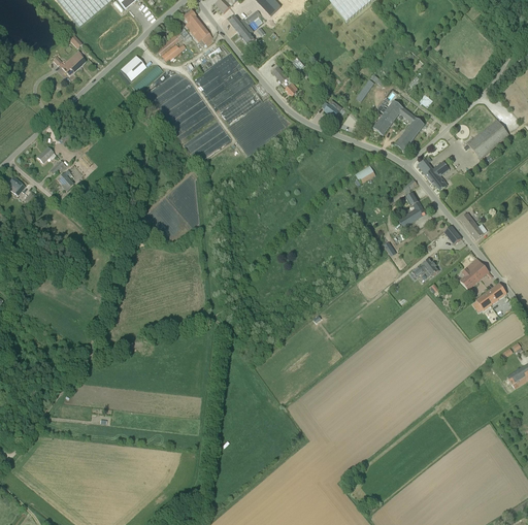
[(118,0),(122,4),(125,8),(134,0),(58,0),(79,26),(109,0),(118,0)]
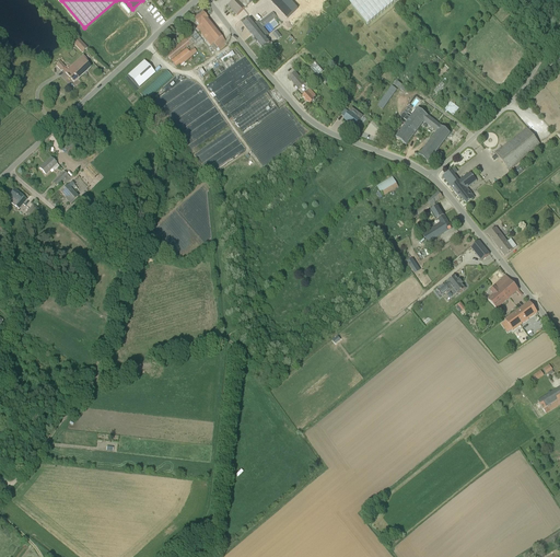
[(231,0),(228,3),(237,13),(249,0),(231,0)]
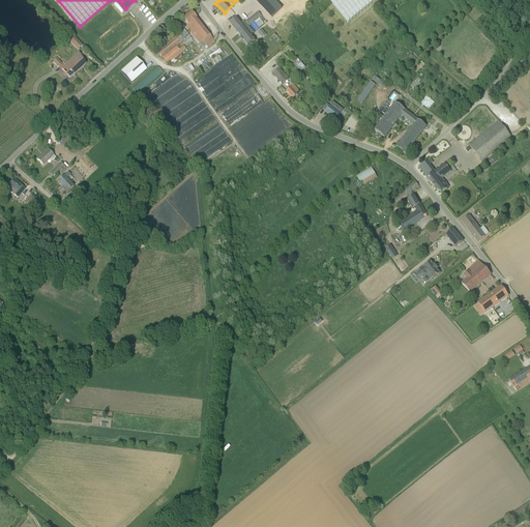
[(257,0),(271,15),(280,7),(282,5),(276,0),(257,0)]
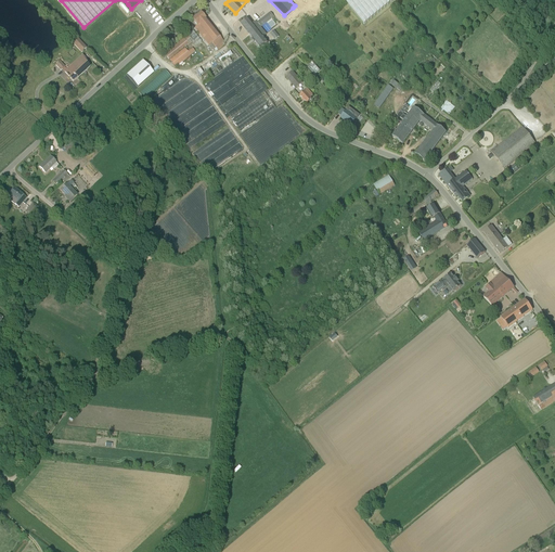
[(346,0),(364,22),(389,0),(346,0)]
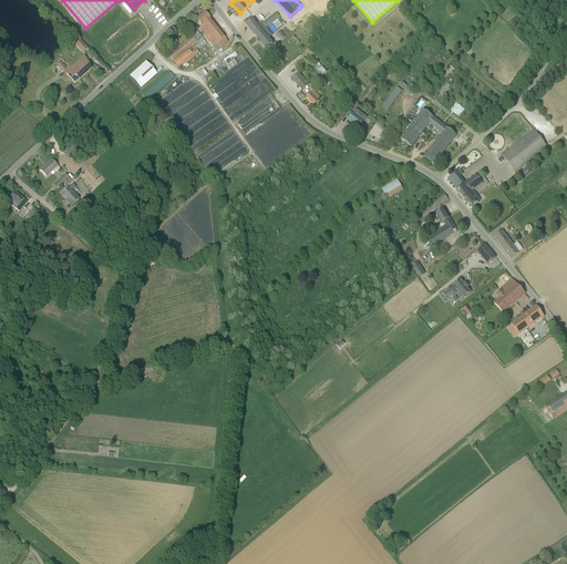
[(199,26),(214,43),(217,41),(225,34),(205,10),(196,17),(202,23),(199,26)]
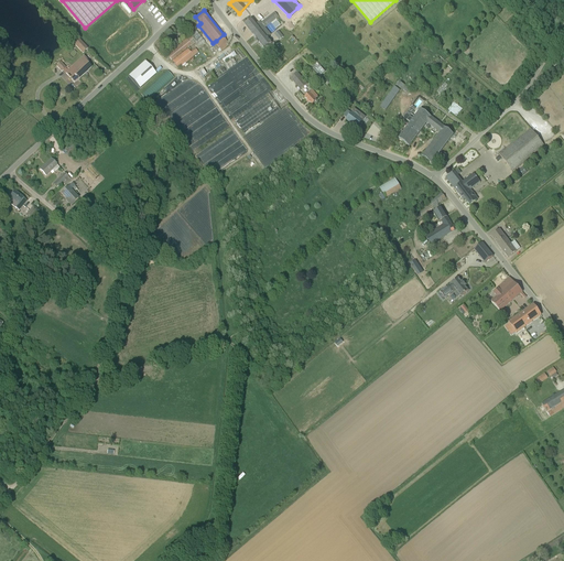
[(264,46),(272,40),(267,34),(270,32),(260,19),(257,21),(252,15),(245,22),(264,46)]
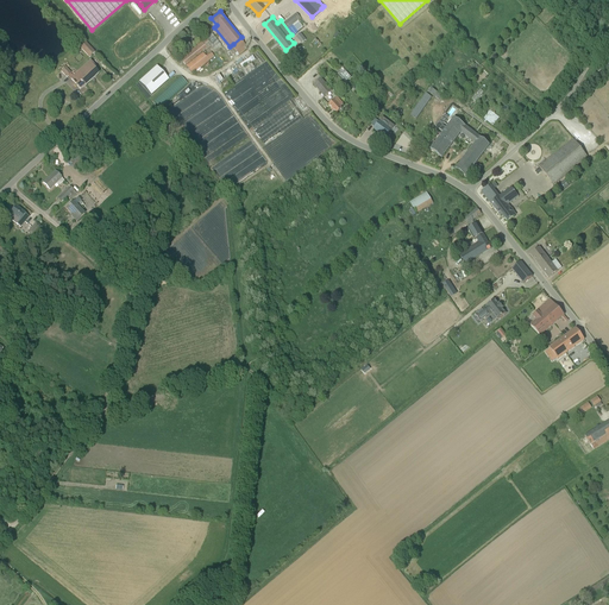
[(181,56),(186,62),(211,42),(215,48),(221,43),(212,31),(181,56)]
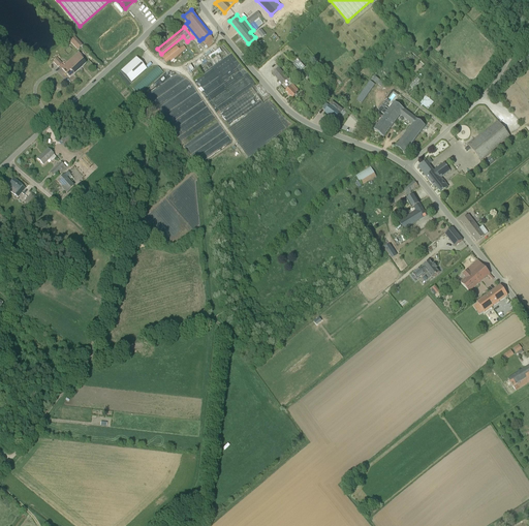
[(74,34),(74,35),(70,39),(78,48),(83,42),(74,34)]
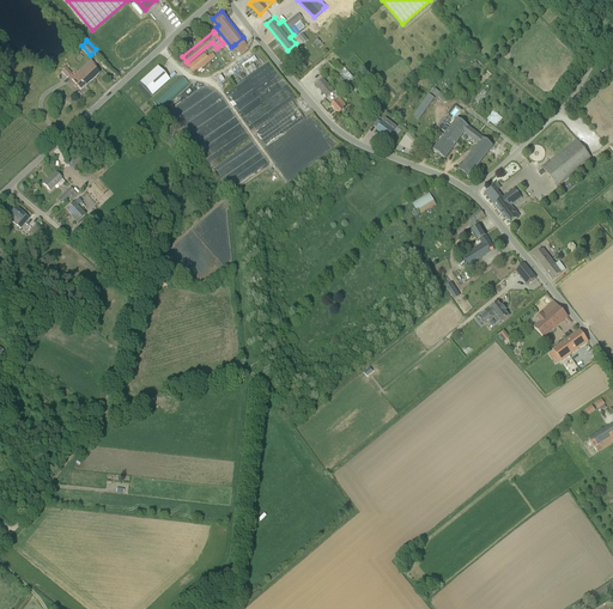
[(204,49),(188,62),(194,71),(216,54),(212,49),(207,53),(204,49)]
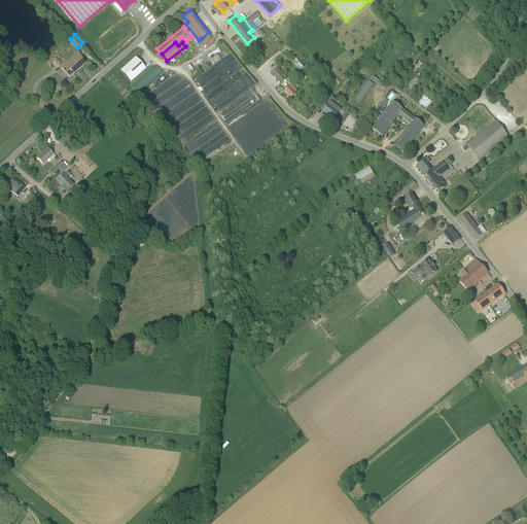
[(208,54),(210,57),(221,49),(218,45),(208,54)]
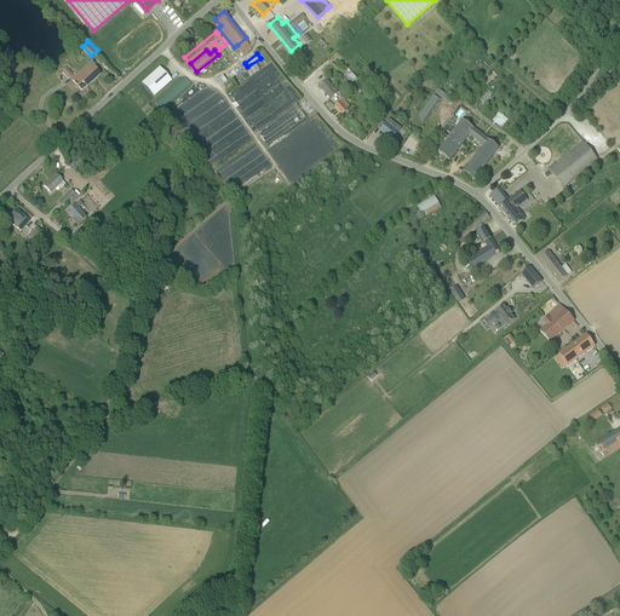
[(101,72),(97,67),(98,65),(92,58),(72,78),(81,88),(101,72)]
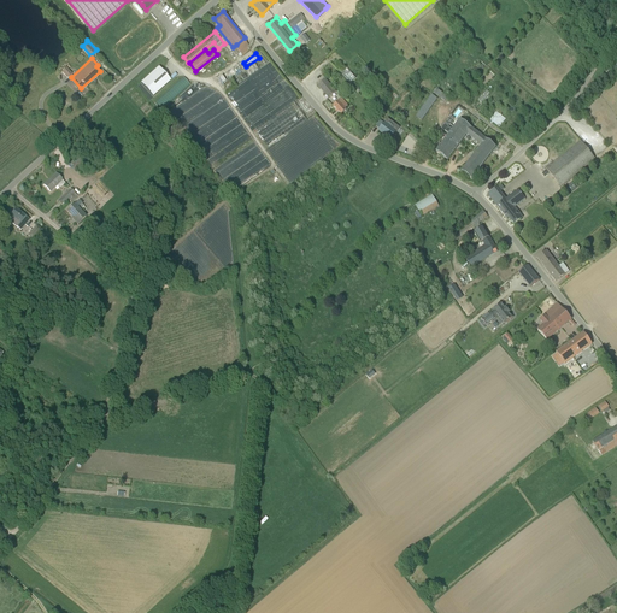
[(245,68),(250,74),(259,66),(254,60),(245,68)]
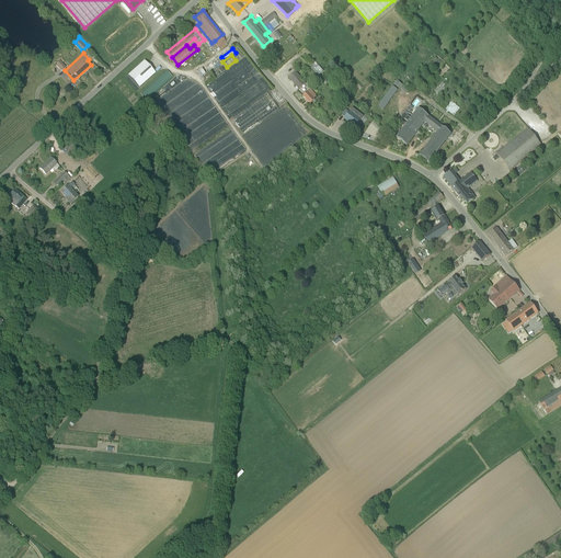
[(66,65),(60,59),(56,63),(61,69),(63,68),(66,65)]
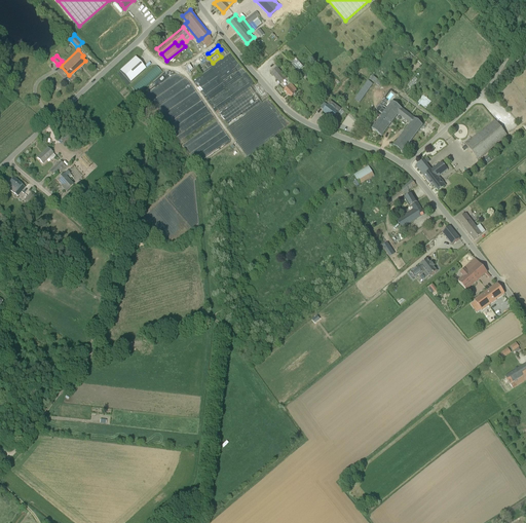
[(135,55),(119,69),(130,80),(145,67),(135,55)]
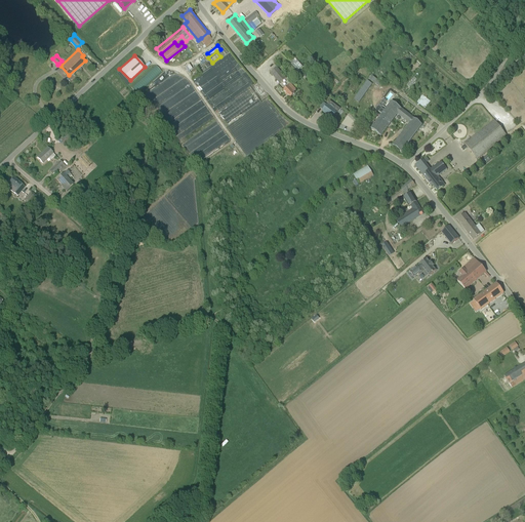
[(297,68),(301,64),(294,55),(289,59),(297,68)]
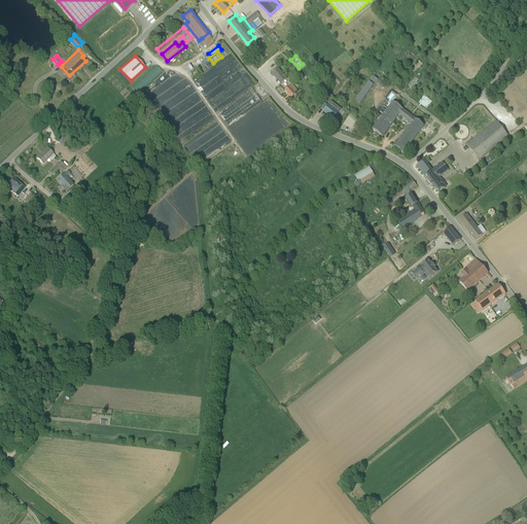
[(156,64),(132,85),(138,92),(162,69),(156,64)]
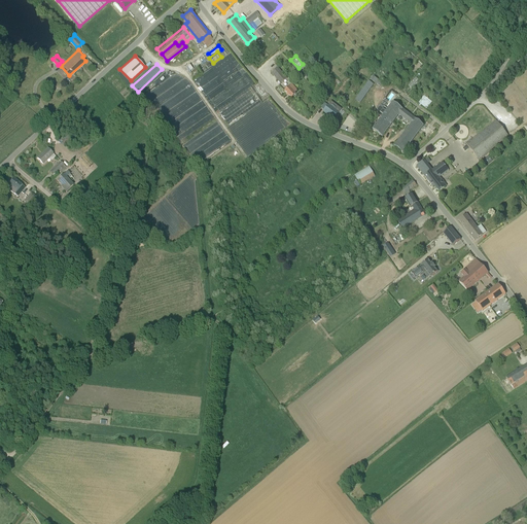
[(281,81),(287,76),(278,65),(272,70),(281,81)]
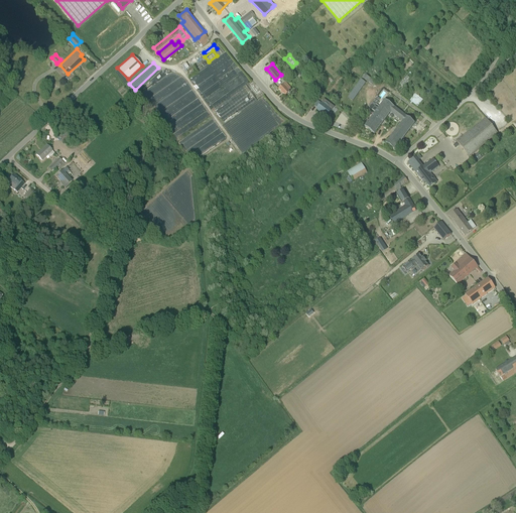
[(317,68),(315,70),(307,78),(311,83),(319,75),(318,74),(321,72),(317,68)]
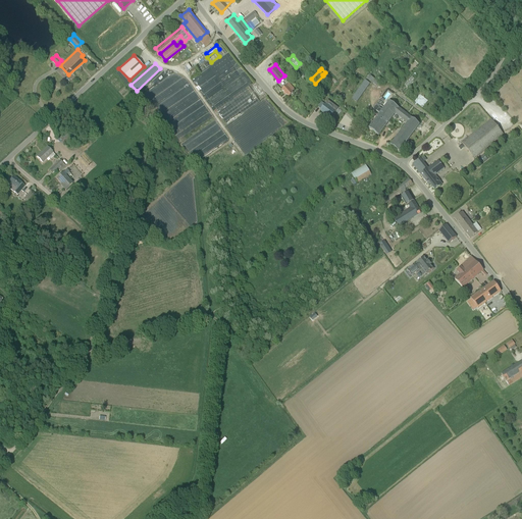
[(372,80),(376,83),(379,79),(378,78),(377,79),(368,72),(366,75),(372,80)]
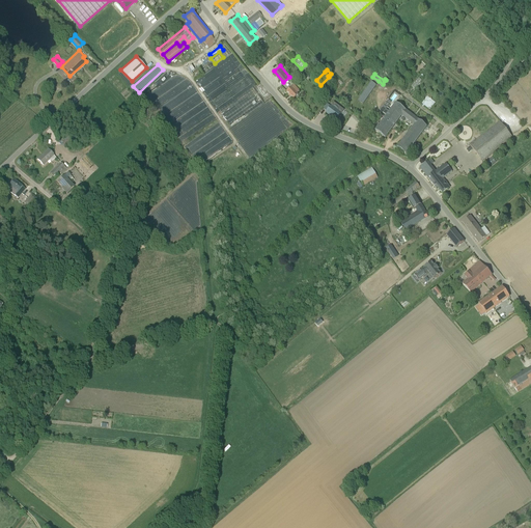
[(294,96),(298,91),(297,90),(300,88),(295,82),(287,89),(294,96)]
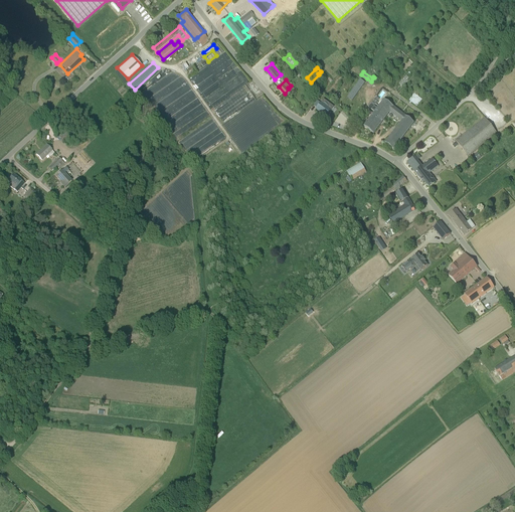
[(368,105),(375,110),(364,124),(373,132),(390,110),(402,119),(385,141),(393,147),(409,127),(413,120),(395,107),(384,98),(379,104),(372,99),(368,105)]
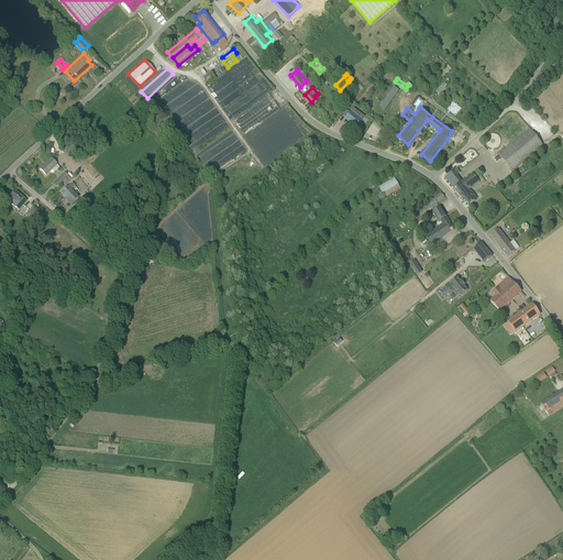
[(357,113),(351,109),(345,117),(356,124),(364,114),(360,111),(357,113)]
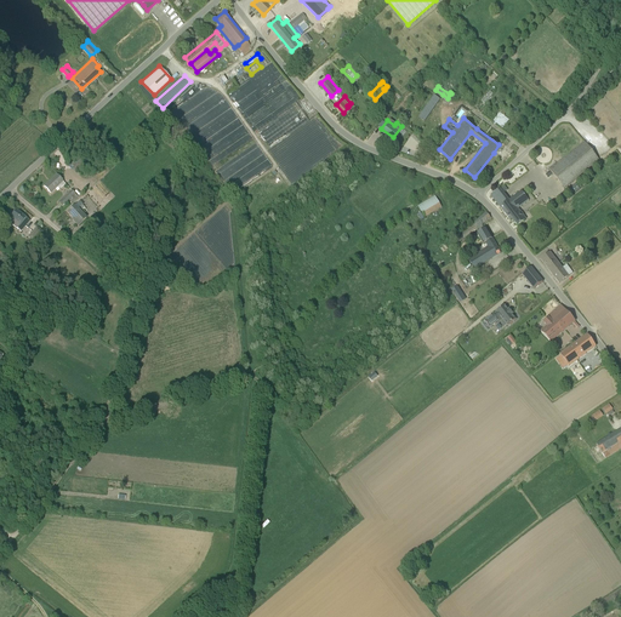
[(550,166),(564,186),(600,158),(585,138),(550,166)]
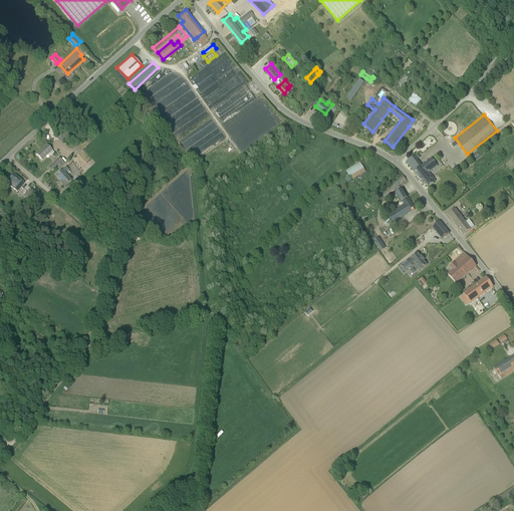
[(42,158),(47,153),(52,148),(47,142),(36,152),(42,158)]
